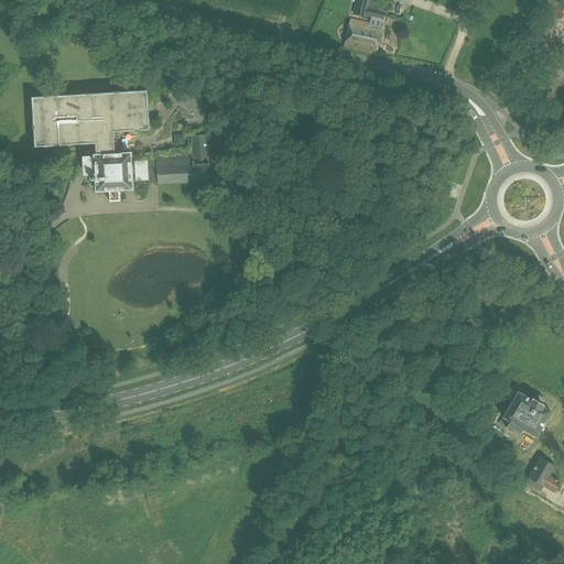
[(350,20),(344,46),(376,54),(381,26),(380,26),(381,20),(384,20),(386,11),(367,7),(368,0),(366,0),(356,0),(354,13),(376,18),(375,25),(350,20)]
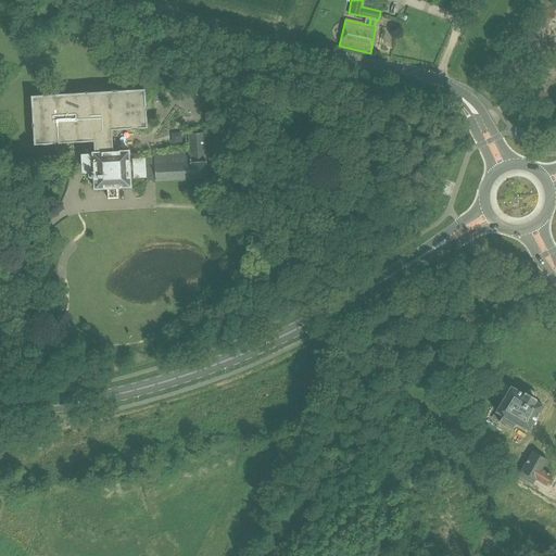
[(418,24),(426,27),(430,15),(421,13),(418,24)]
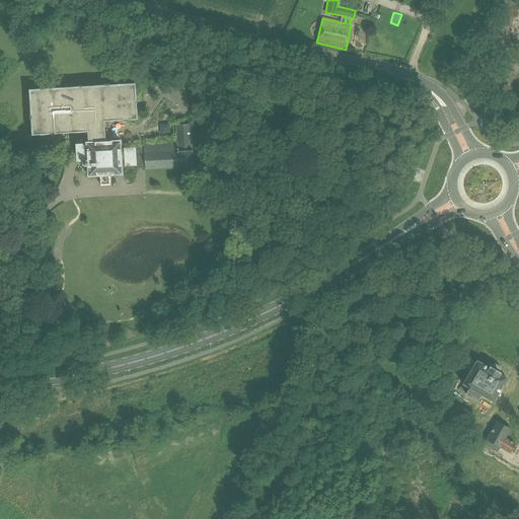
[(103,121),(137,119),(135,83),(29,89),(31,134),(88,131),(88,142),(86,142),(86,144),(76,144),(77,161),(82,161),(83,164),(84,165),(87,165),(88,176),(123,174),(121,140),(105,141),(103,121)]
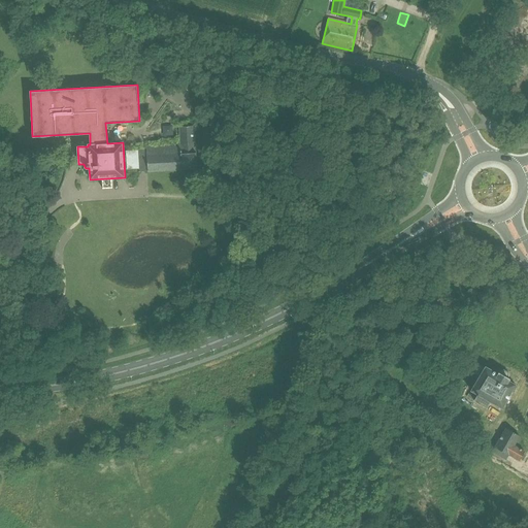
[(171,103),(171,94),(155,94),(155,103),(171,103)]
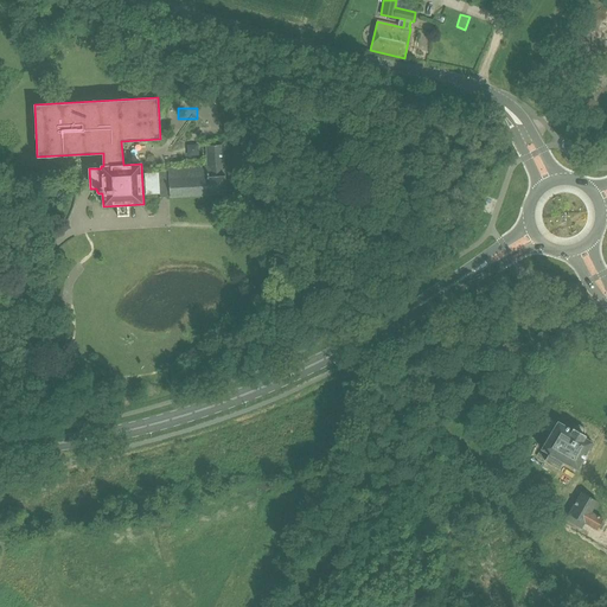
[(145,173),(146,195),(160,193),(160,197),(227,193),(225,176),(224,176),(223,145),(206,146),(206,147),(206,160),(208,165),(203,165),(197,166),(197,167),(183,167),(167,168),(168,172),(159,172),(159,173),(145,173)]
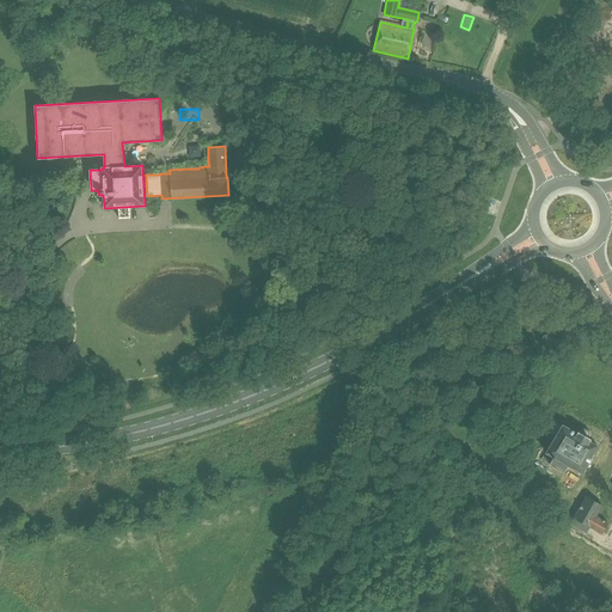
[(542,460),(563,473),(568,465),(581,473),(598,446),(589,441),(589,440),(589,432),(583,428),(577,432),(576,434),(562,426),(561,426),(555,422),(549,433),(555,436),(542,460)]
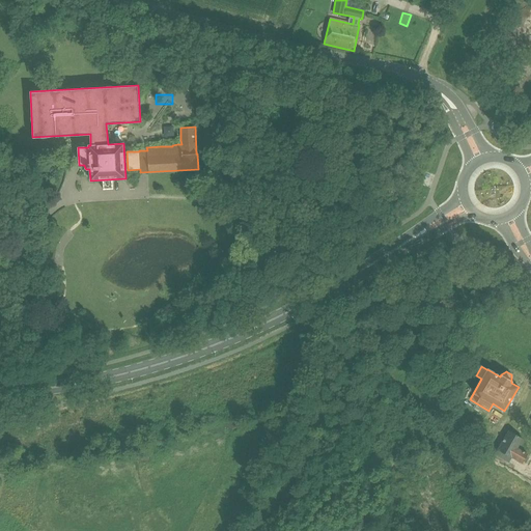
[(522,464),(524,462),(527,455),(528,454),(518,448),(523,439),(508,430),(497,450),(494,454),(508,463),(511,458),(522,464)]
